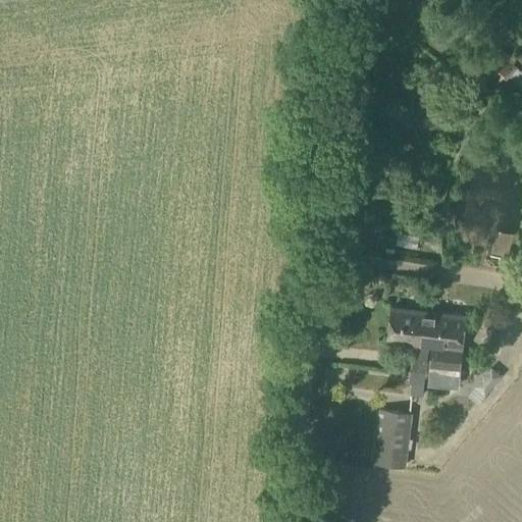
[(494,85),(499,81),(515,60),(490,39),(470,63),(494,85)]
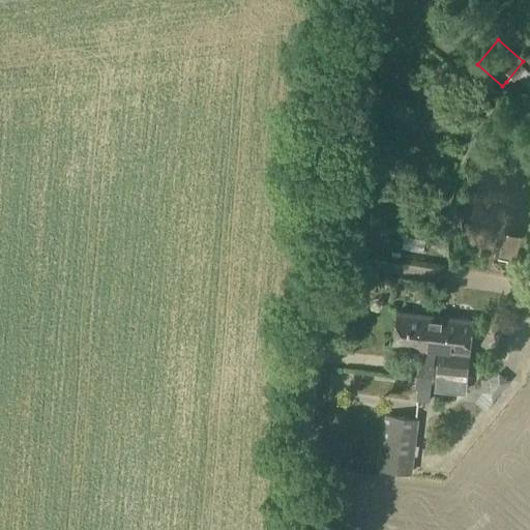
[(529,89),(529,72),(524,67),(516,77),(529,89)]
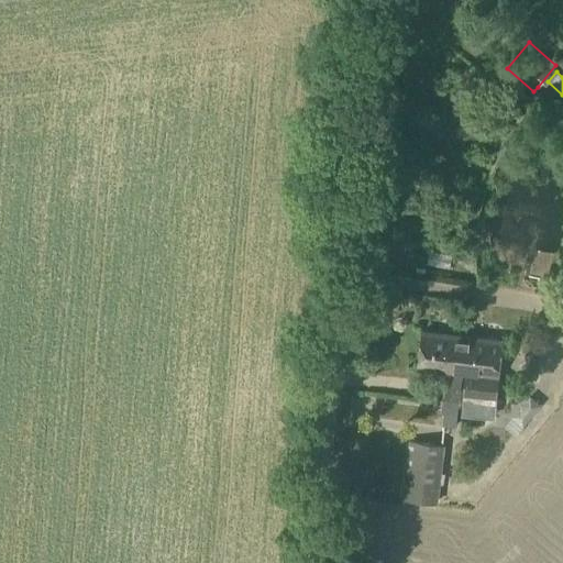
[(497,399),(499,375),(498,375),(501,341),(423,333),(420,366),(465,372),(463,396),(497,399)]
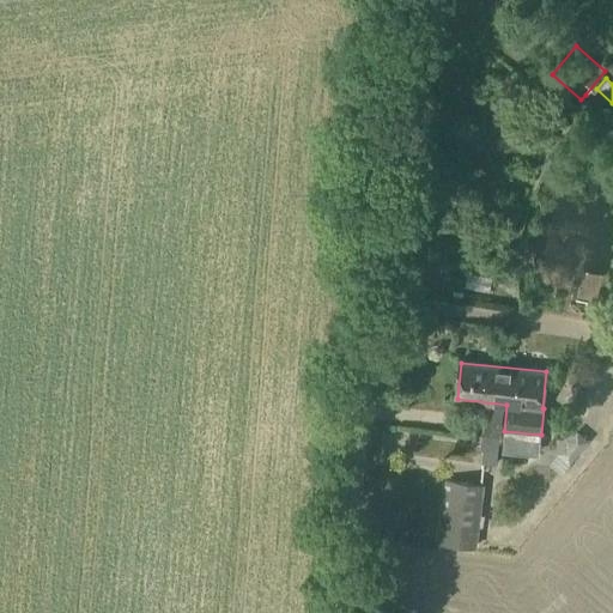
[(557,455),(570,466),(589,442),(584,438),(576,431),(557,455)]
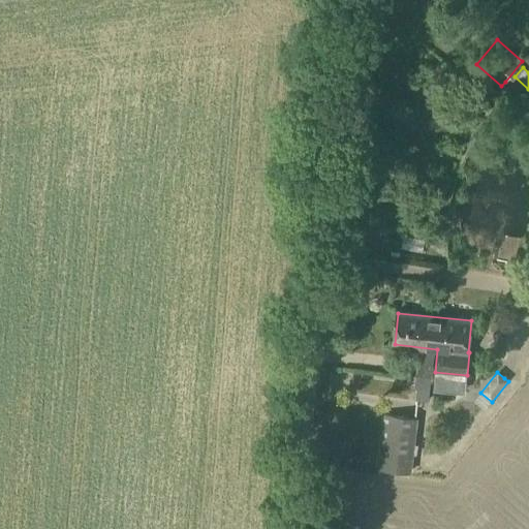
[(411,474),(418,417),(384,413),(377,470),(411,474)]
